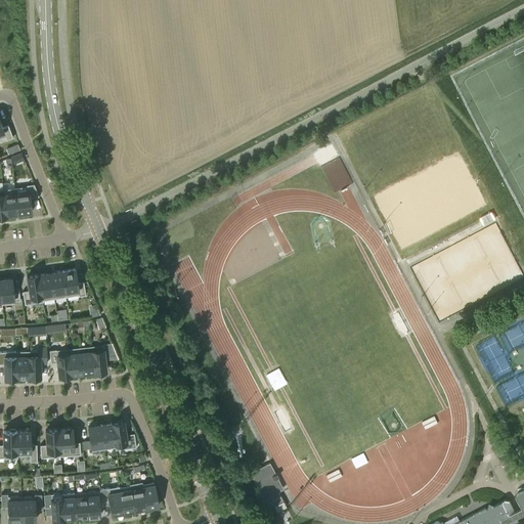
[(2,128),(0,122),(0,138),(4,136),(6,140),(12,137),(8,126),(2,128)]
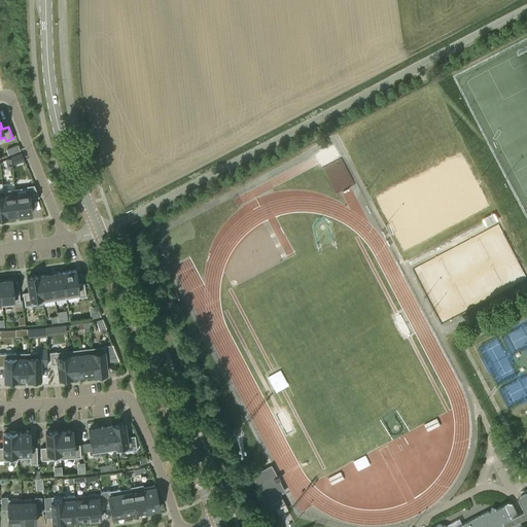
[(22,153),(11,157),(14,164),(24,161),(22,153)]
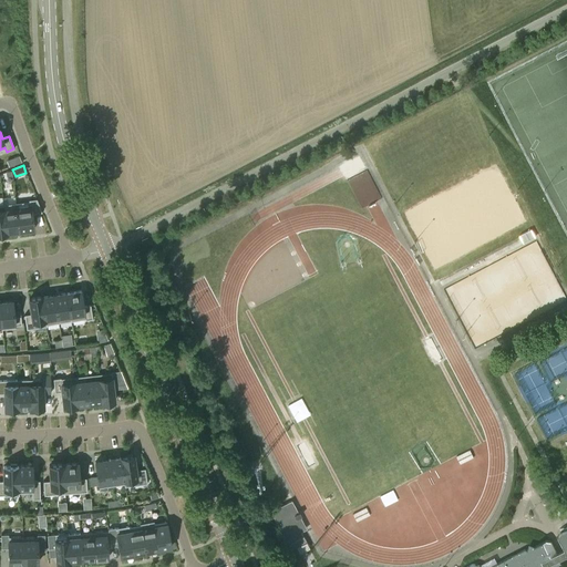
[(347,178),(362,207),(382,197),(367,167),(347,178)]
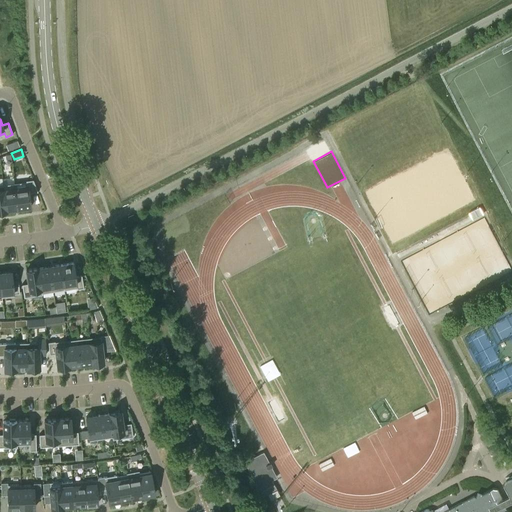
[(37,192),(33,179),(26,180),(26,182),(14,183),(17,208),(30,207),(28,193),(37,192)]
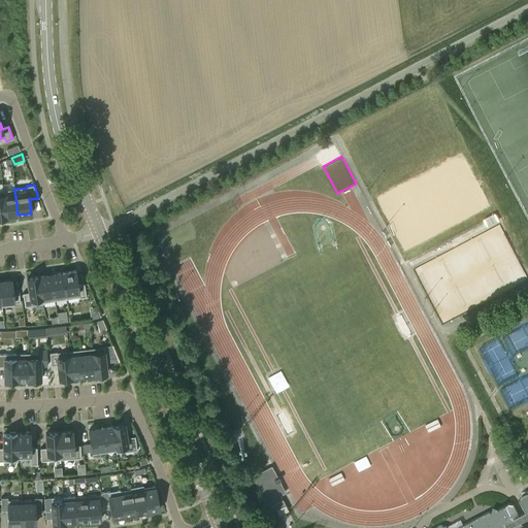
[(14,189),(3,191),(6,217),(18,215),(14,189)]
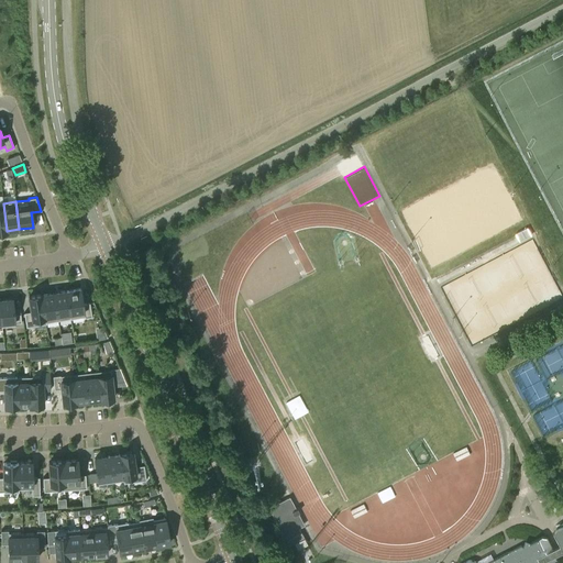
[(89,302),(83,304),(80,288),(66,290),(70,318),(84,316),(84,317),(91,316),(89,302)]
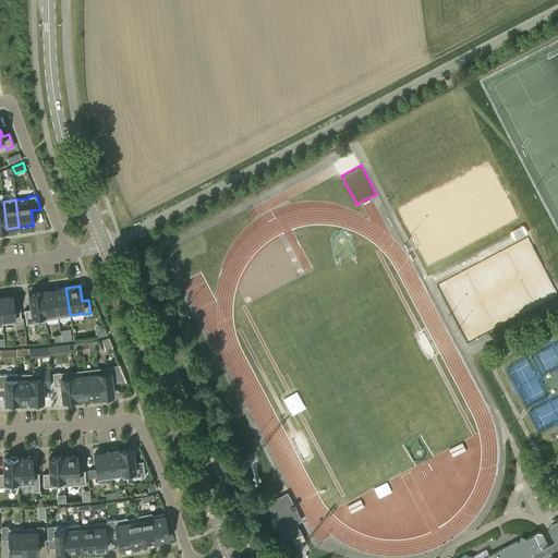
[(65,288),(53,290),(57,317),(70,315),(65,288)]
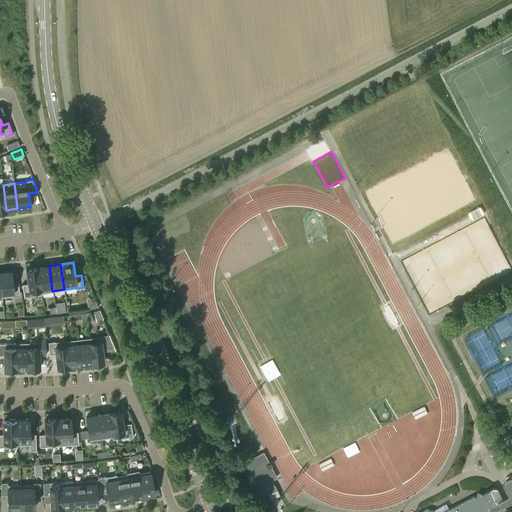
[(49,266),(37,268),(41,294),(42,294),(42,293),(52,291),(49,266)]
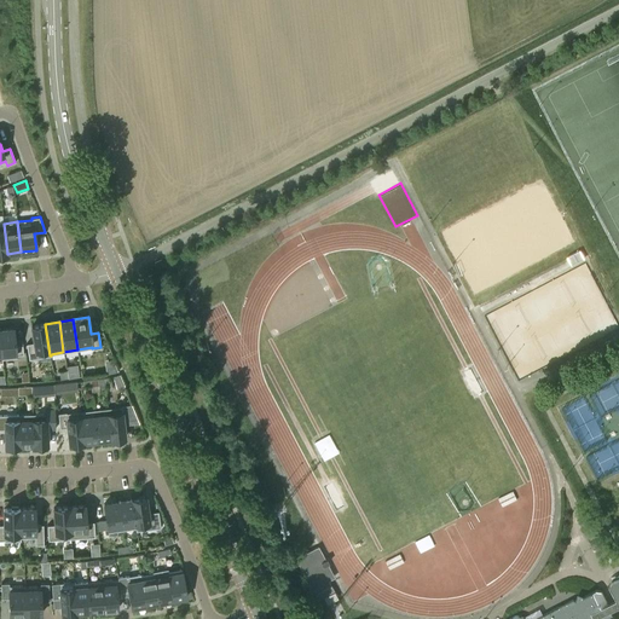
[(45,324),(32,325),(34,342),(25,343),(28,359),(50,356),(45,324)]
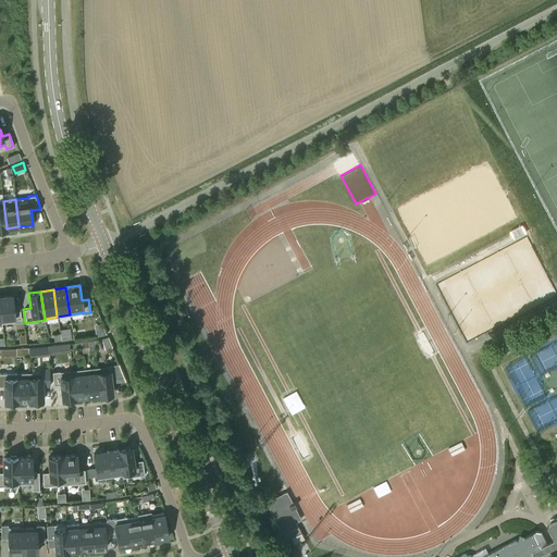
[(14,319),(21,319),(20,310),(13,310),(12,295),(0,296),(0,304),(2,322),(14,321),(14,319)]
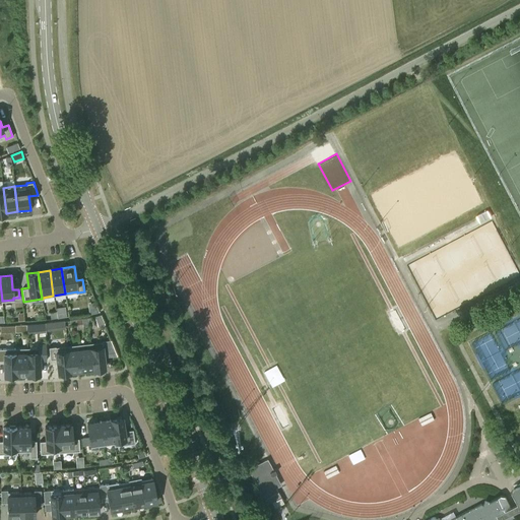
[(102,341),(90,343),(93,369),(106,368),(104,353),(115,352),(117,355),(111,340),(102,341)]
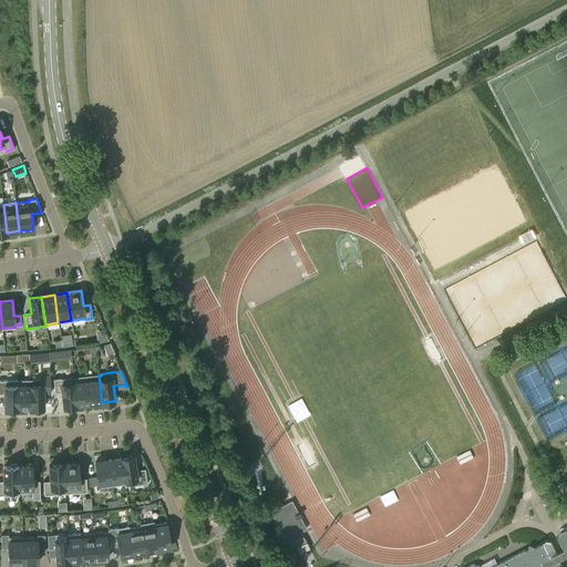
[(99,374),(86,375),(89,403),(102,402),(99,374)]
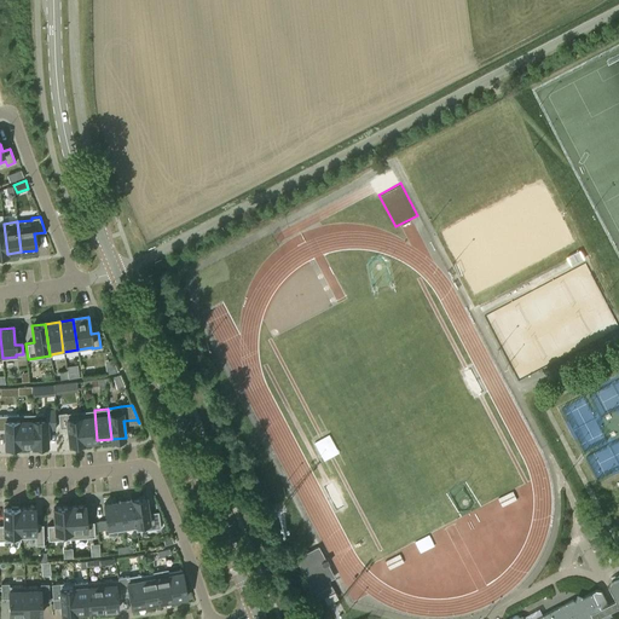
[(46,414),(33,415),(34,445),(34,447),(41,447),(41,445),(48,445),(47,428),(55,428),(55,410),(46,410),(46,414)]
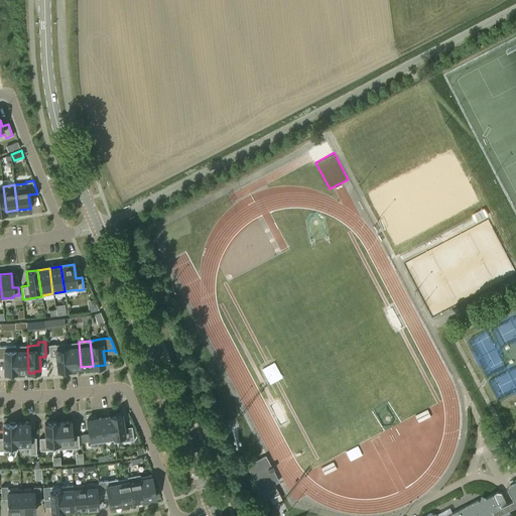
[(67,343),(70,369),(81,367),(79,342),(70,343),(67,343)]
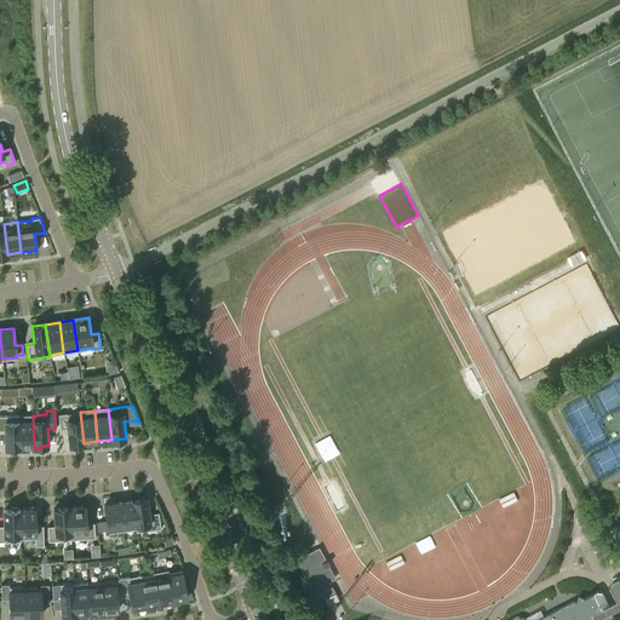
[(84,443),(80,412),(67,414),(67,413),(58,414),(59,429),(68,428),(69,445),(75,443),(75,446),(84,446),(82,443),(84,443)]
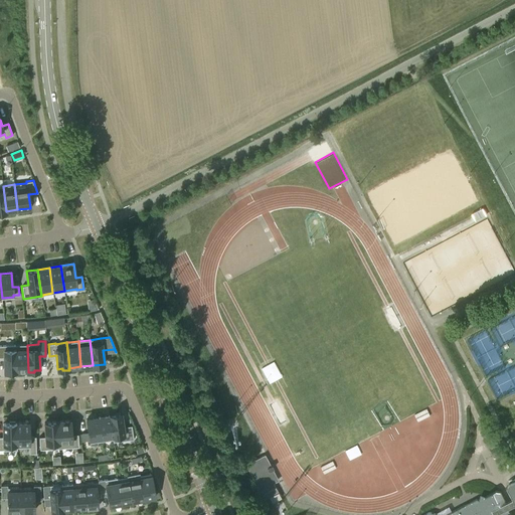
[(15,345),(0,345),(0,357),(4,357),(4,371),(16,370),(15,345)]
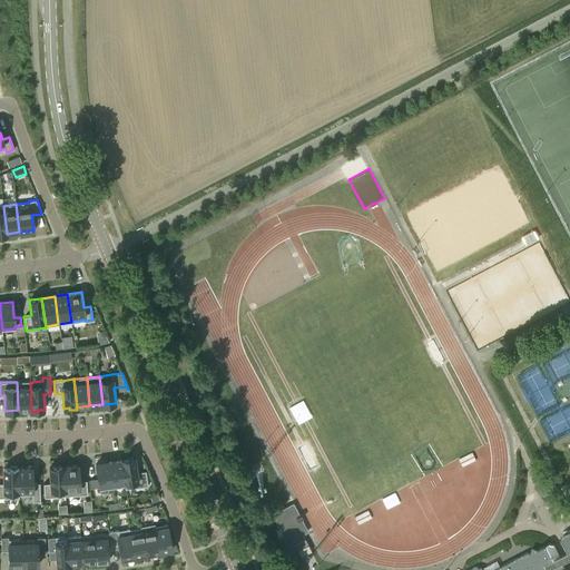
[(31,410),(30,382),(17,382),(18,410),(31,410)]
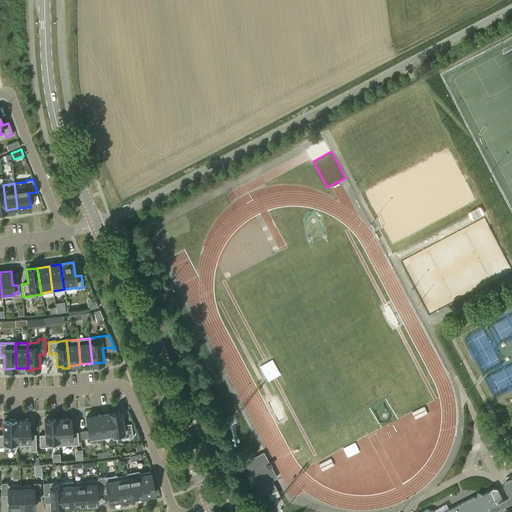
[(274,359),(261,366),(269,381),(282,375),(274,359)]
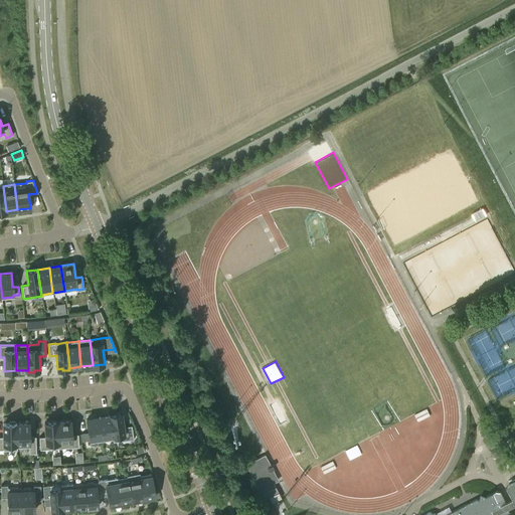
[(114,440),(113,440),(113,442),(134,439),(131,420),(123,421),(122,413),(110,415),(114,440)]
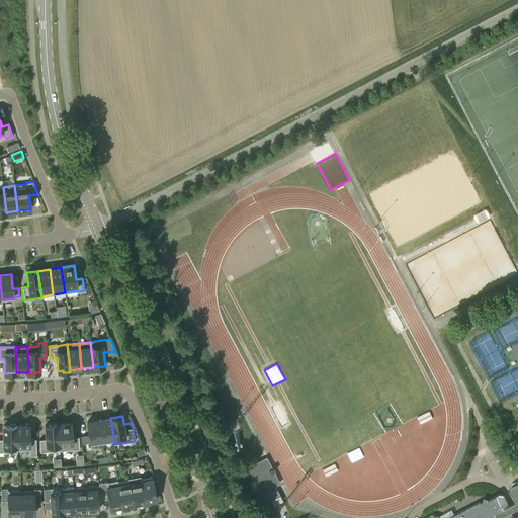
[(114,442),(110,418),(99,419),(102,444),(113,442),(114,442)]
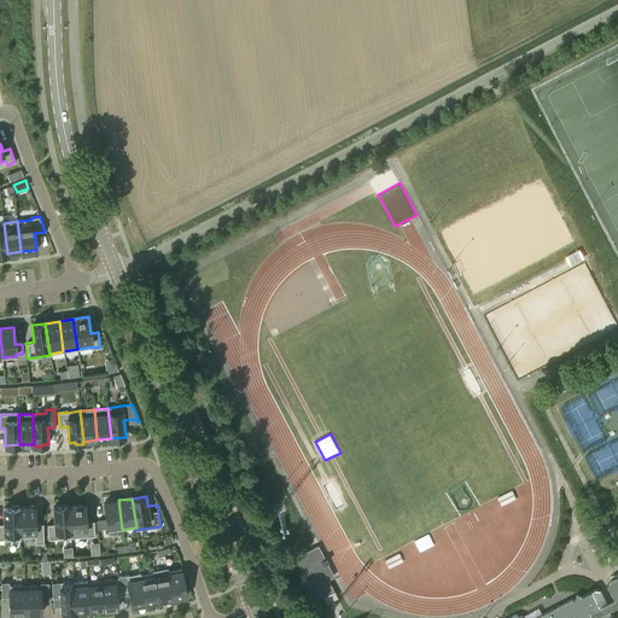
[(122,530),(118,500),(104,502),(108,531),(122,530)]
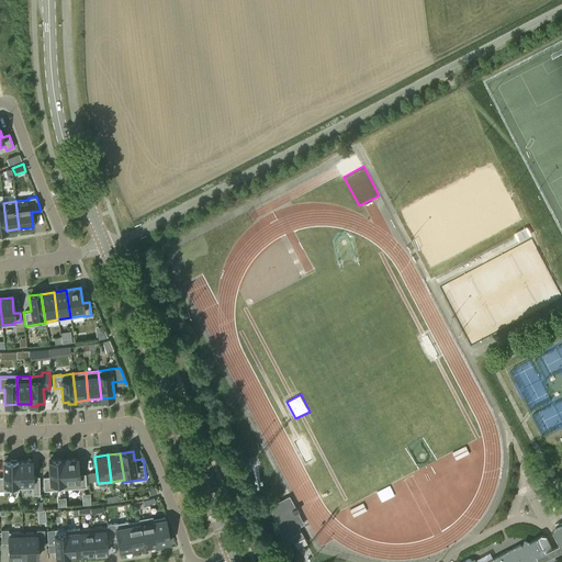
[(19,489),(18,462),(17,462),(17,459),(10,460),(10,462),(3,462),(3,476),(0,476),(0,490),(4,491),(4,492),(19,491),(19,489)]
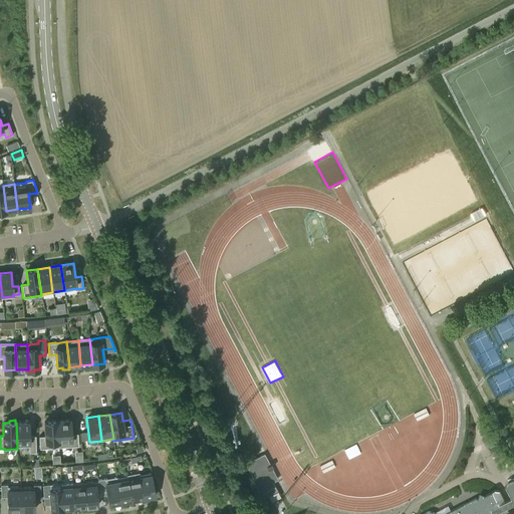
[(59,447),(78,446),(78,434),(71,434),(70,420),(57,421),(59,447)]
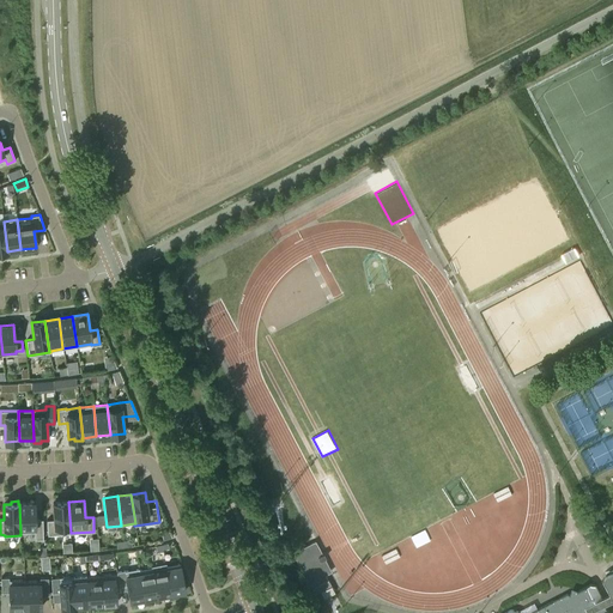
[(71,533),(68,502),(53,503),(54,520),(47,520),(48,535),(71,533)]
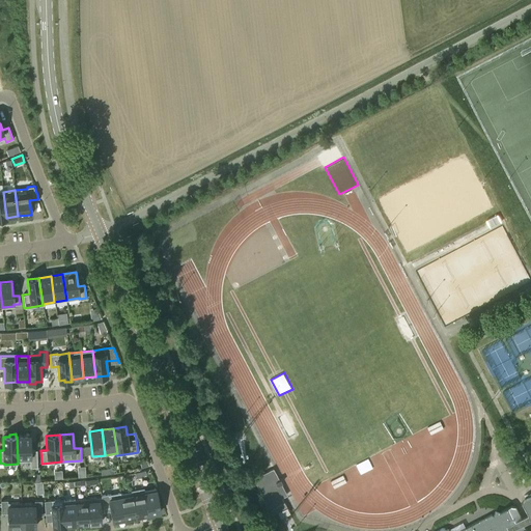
[(18,462),(30,462),(30,468),(37,468),(37,450),(30,450),(30,436),(17,437),(18,462)]
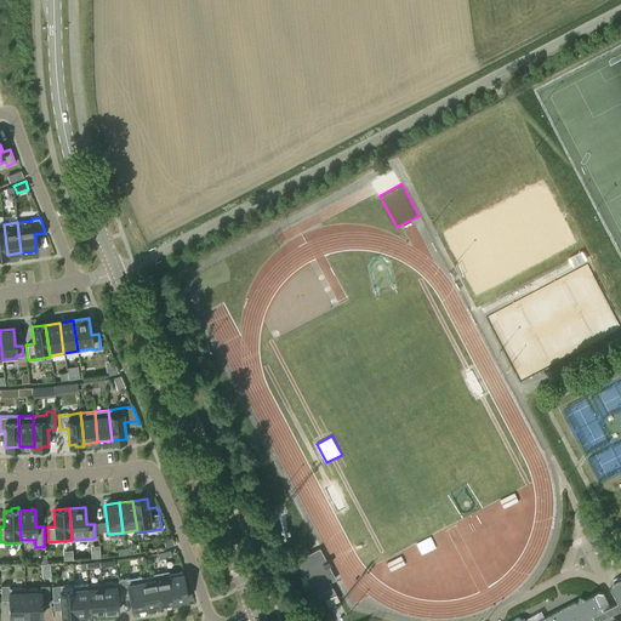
[(427,551),(442,545),(437,533),(422,540),(427,551)]
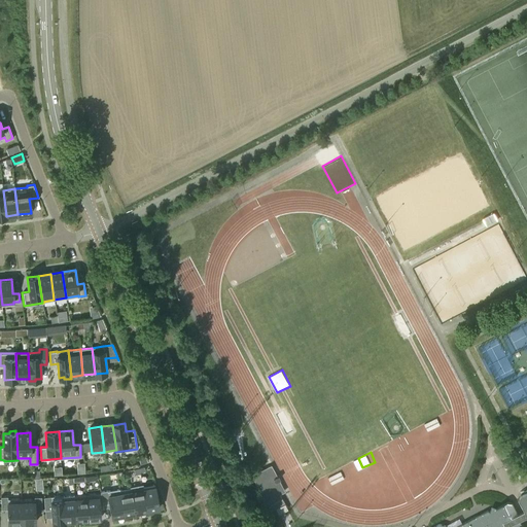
[(88,471),(86,461),(78,461),(79,472),(88,471)]
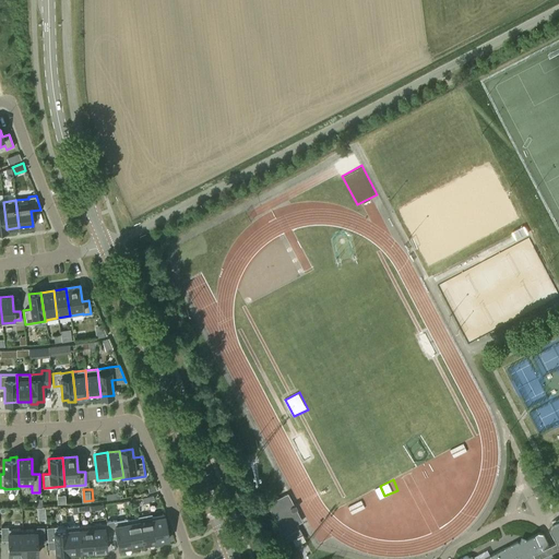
[(283,496),(265,504),(283,537),(298,528),(294,520),(299,516),(286,494),(283,496)]
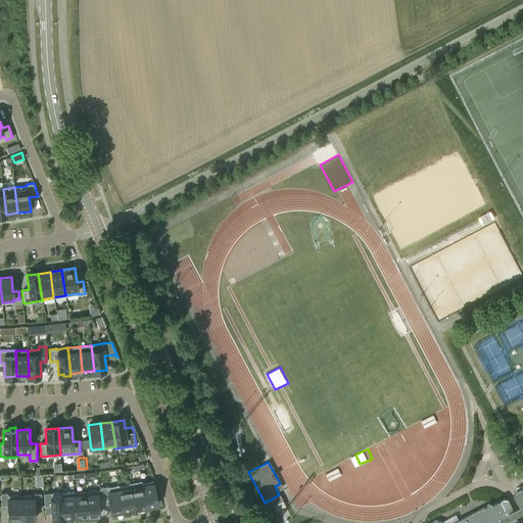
[(142,483),(142,480),(129,483),(129,484),(130,484),(135,509),(146,507),(142,483)]
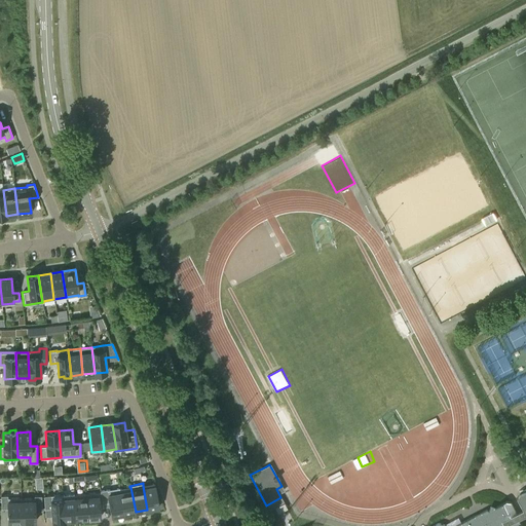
[(143,486),(147,510),(159,506),(154,484),(143,486)]
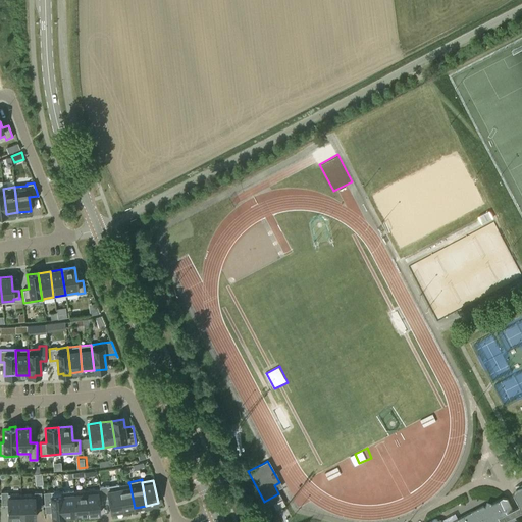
[(129,483),(128,483),(118,485),(122,510),(135,508),(129,483)]
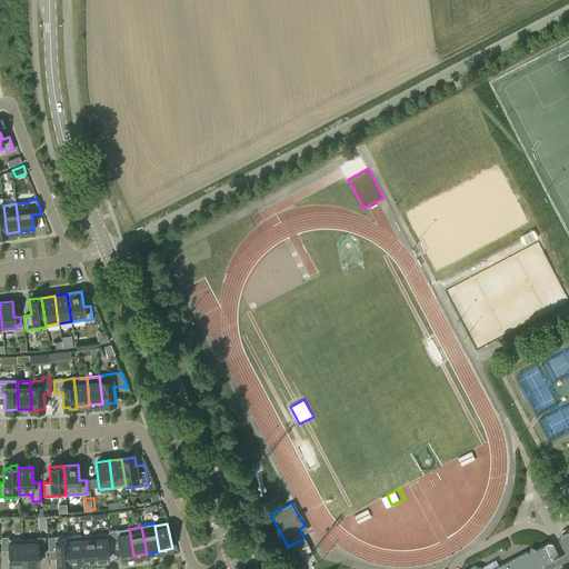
[(121,558),(133,556),(129,529),(129,528),(116,530),(116,529),(108,530),(109,532),(111,545),(118,543),(121,558)]
